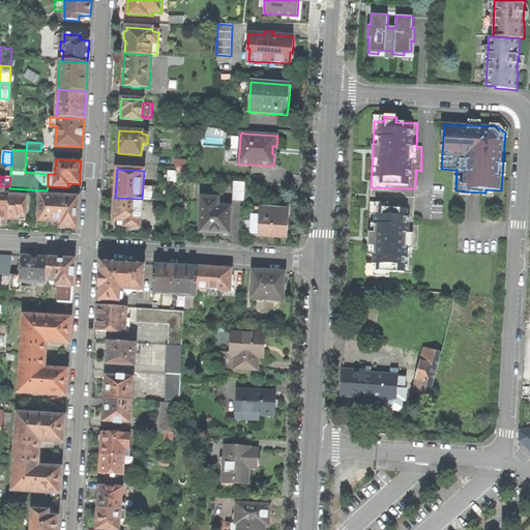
[(234,200),(244,200),(244,182),(235,182),(234,200)]
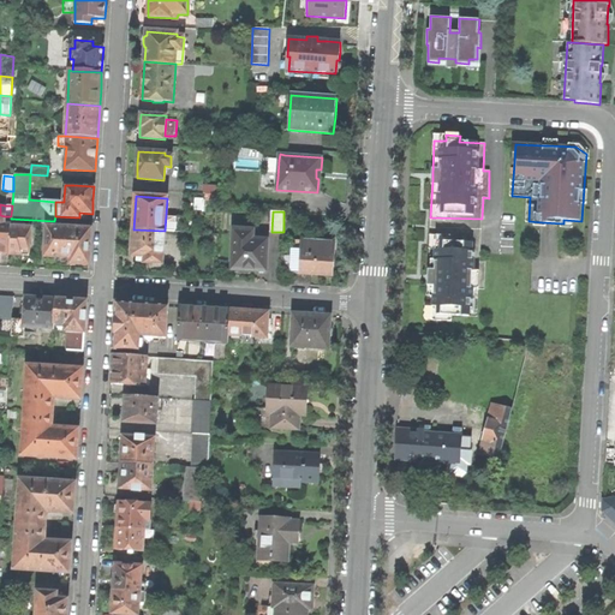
[(5,224),(5,216),(0,215),(0,254),(4,254),(9,255),(11,226),(11,225),(5,224)]
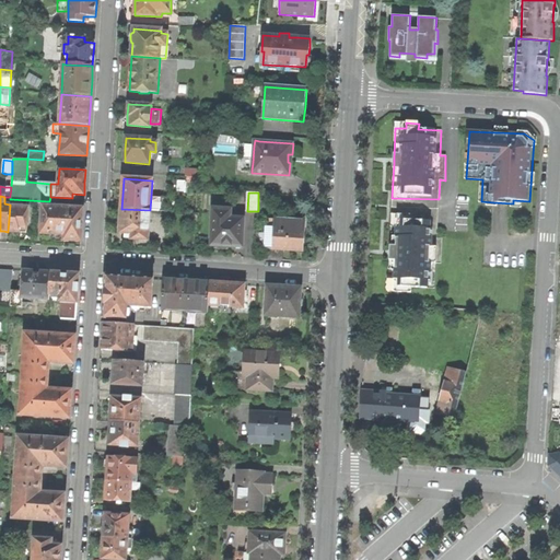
[(151,196),(150,210),(165,211),(166,197),(151,196)]
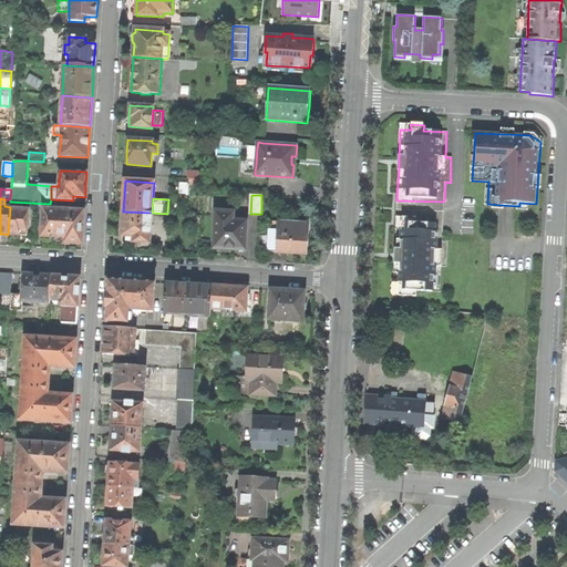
[(444,202),(397,200),(395,239),(394,260),(393,290),(403,290),(403,296),(416,296),(416,290),(440,291),(441,267),(446,267),(447,241),(442,241),(443,234),(444,202)]
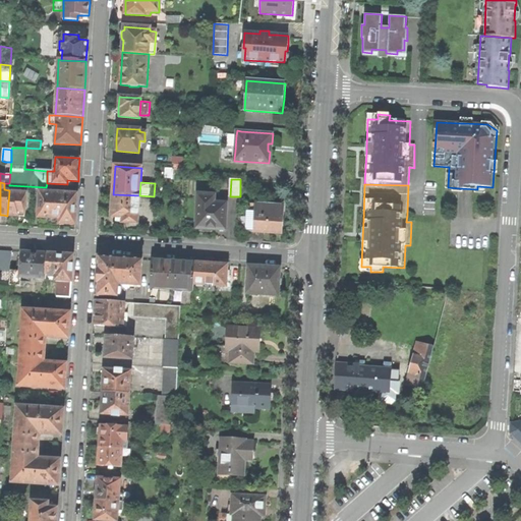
[(9,191),(7,216),(16,216),(24,217),(25,193),(9,191)]
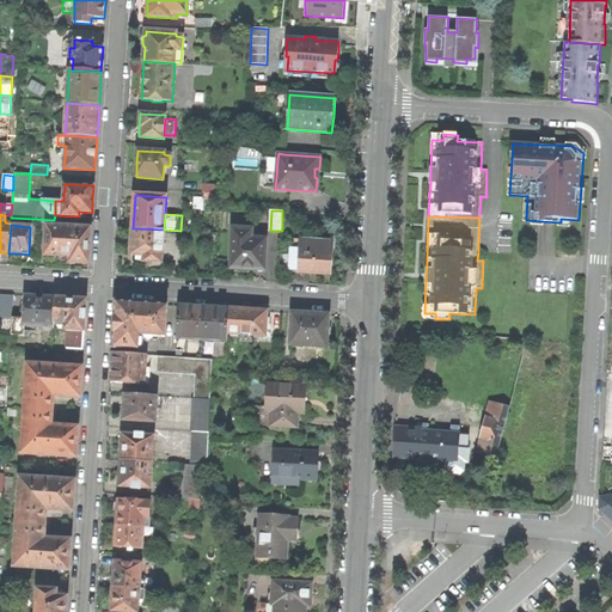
[(71,263),(89,264),(90,246),(91,228),(47,226),(46,256),(71,257),(71,263)]
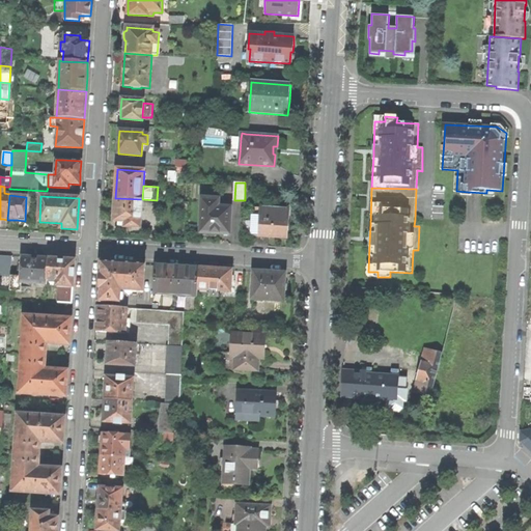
[(142,199),(115,198),(114,210),(114,221),(119,221),(119,227),(140,228),(142,199)]
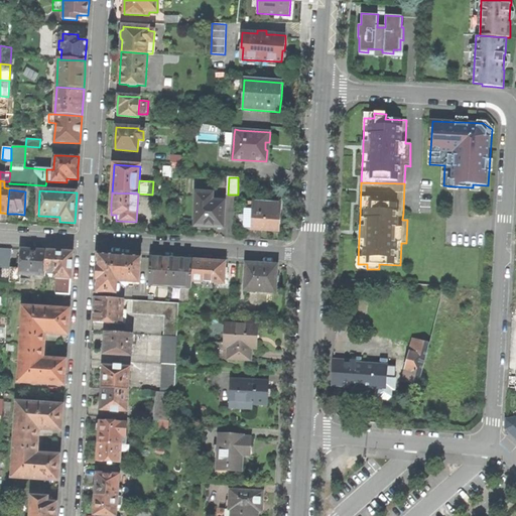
[(208,226),(223,227),(224,202),(207,201),(207,194),(197,194),(195,226),(208,226)]
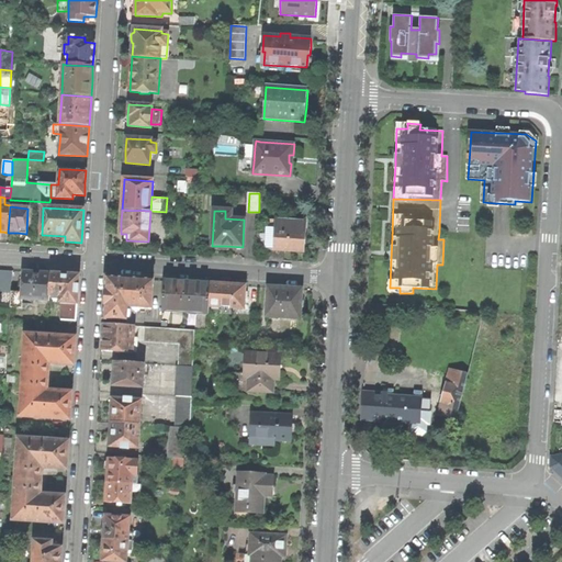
[(305,222),(276,220),(274,227),(273,249),(280,249),(284,250),(303,251),(305,222)]
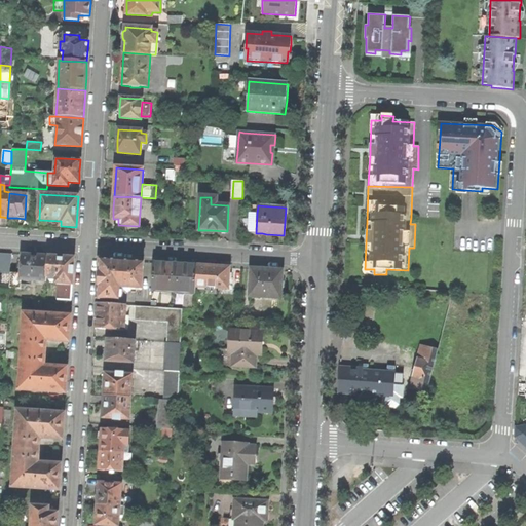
[(257,213),(249,212),(248,233),(256,233),(257,213)]
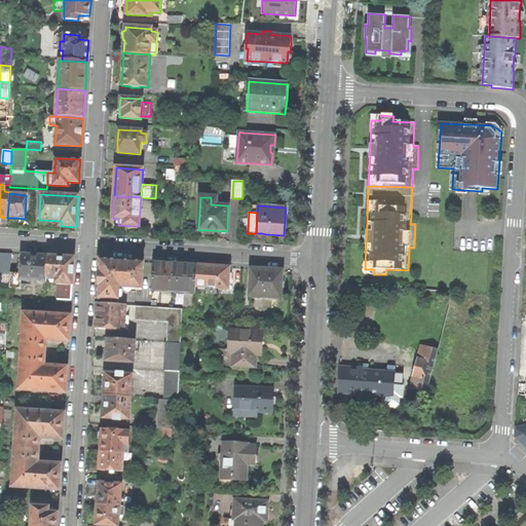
[(0,269),(2,269),(10,270),(11,254),(0,253),(0,269)]
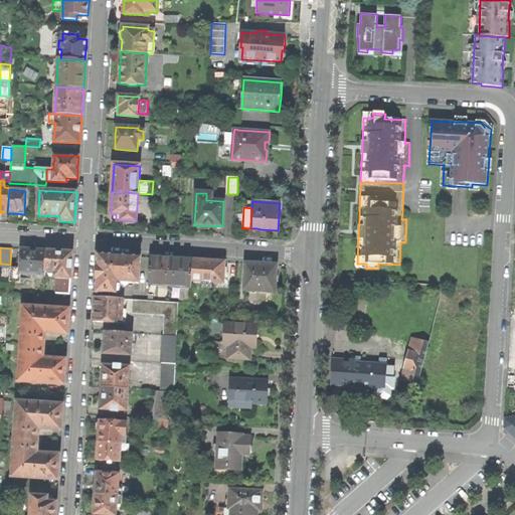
[(20,274),(20,275),(45,276),(45,272),(46,250),(32,249),(21,249),(21,259),(20,259),(20,266),(20,268),(20,274)]
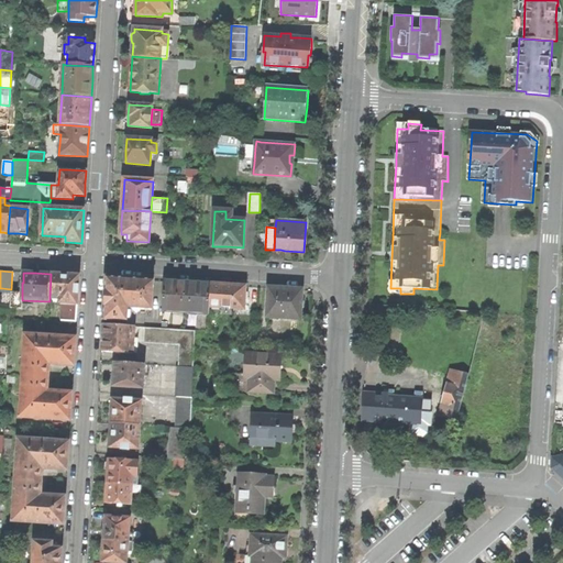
[(59,304),(63,304),(77,305),(78,295),(79,290),(79,286),(78,286),(79,276),(51,274),(50,297),(61,297),(59,304)]
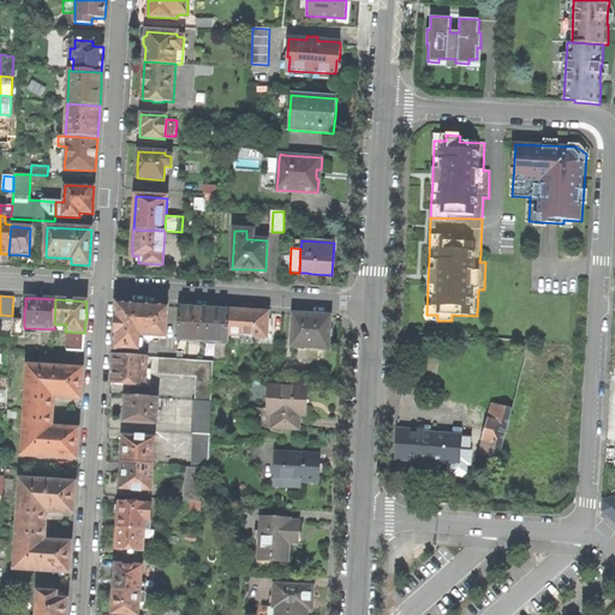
[(115,327),(114,348),(139,351),(139,336),(166,338),(168,306),(117,304),(115,327)]
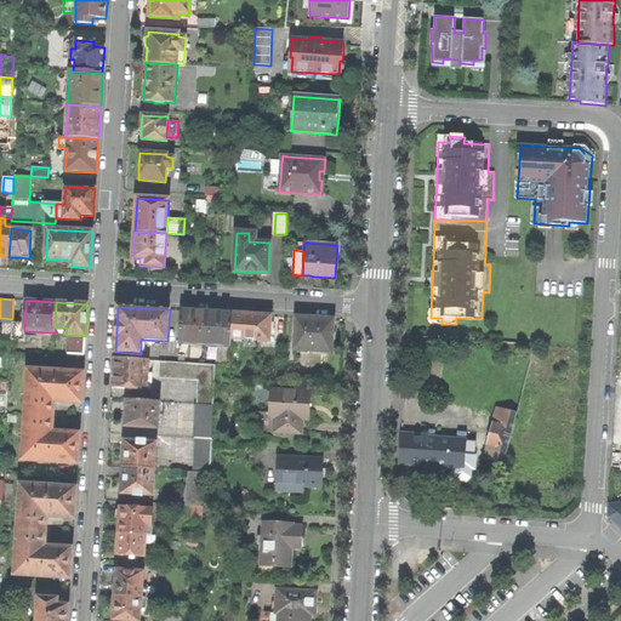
[(181,311),(180,341),(231,345),(232,339),(233,314),(206,312),(181,311)]
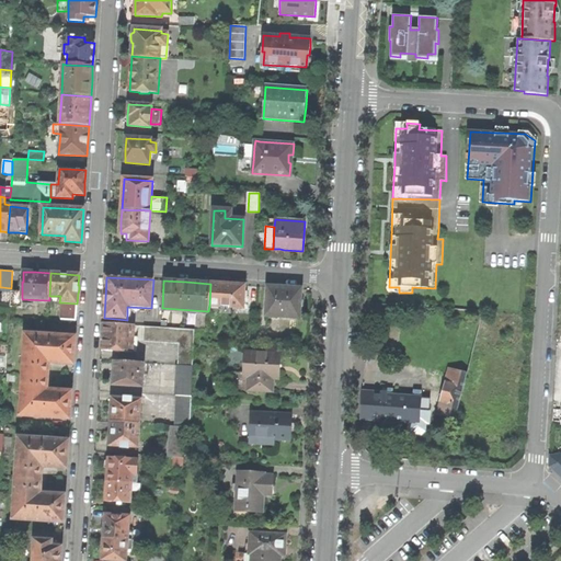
[(226,285),(210,284),(209,306),(243,308),(244,286),(226,285)]
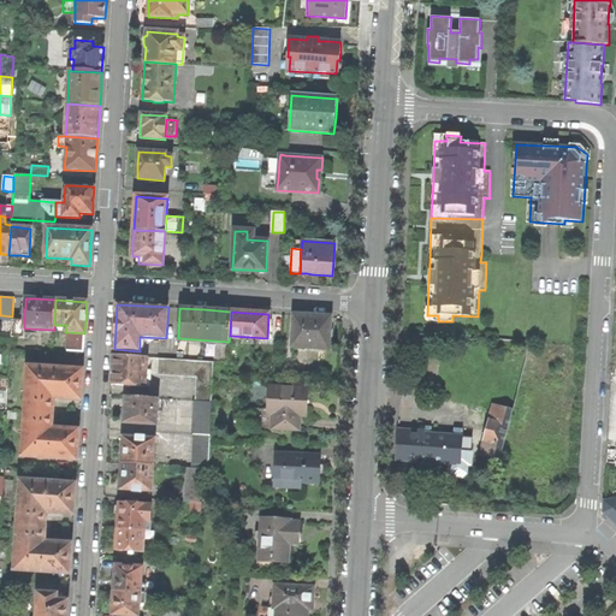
[(12,320),(12,317),(3,315),(3,329),(12,329),(12,320)]
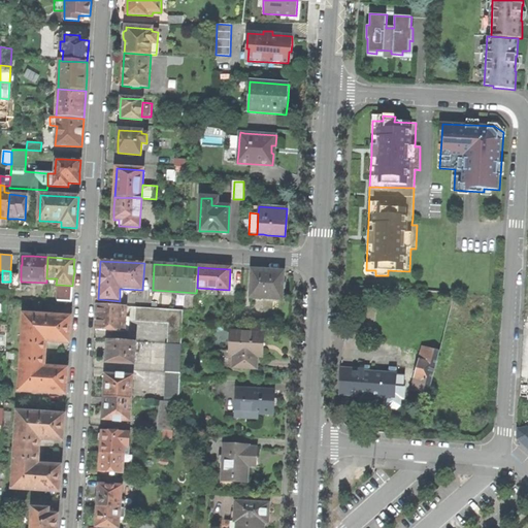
[(267,271),(253,270),(252,297),(274,298),(282,298),(282,294),(283,272),(267,271)]
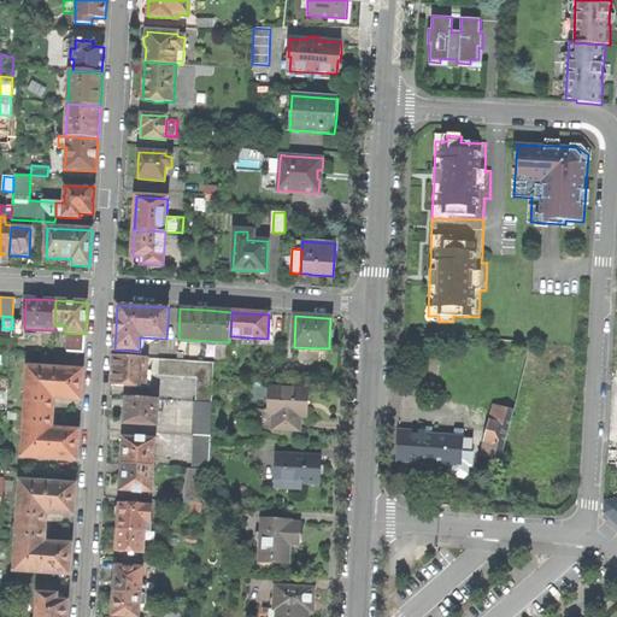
[(24,338),(24,329),(24,328),(24,321),(12,321),(12,329),(12,333),(11,338),(24,338)]
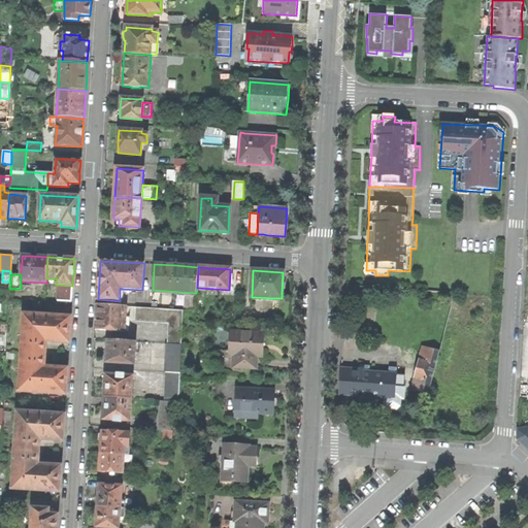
[(72,286),(59,285),(58,301),(71,302),(72,286)]
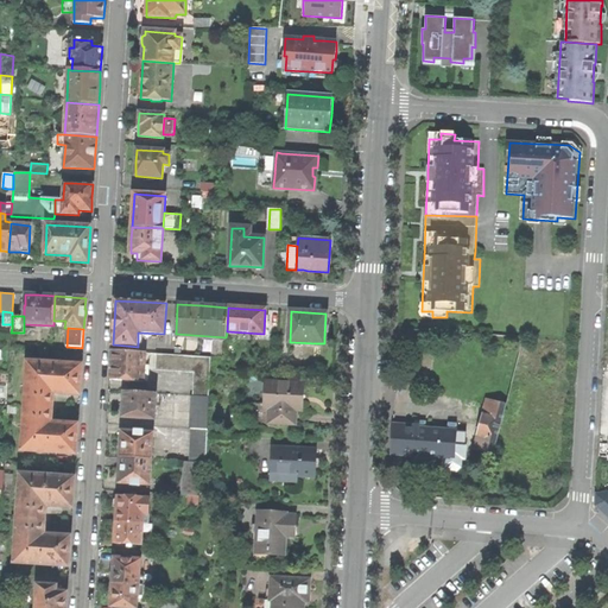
[(146,353),(112,350),(112,365),(111,380),(144,382),(144,381),(146,381),(147,366),(145,366),(146,353)]
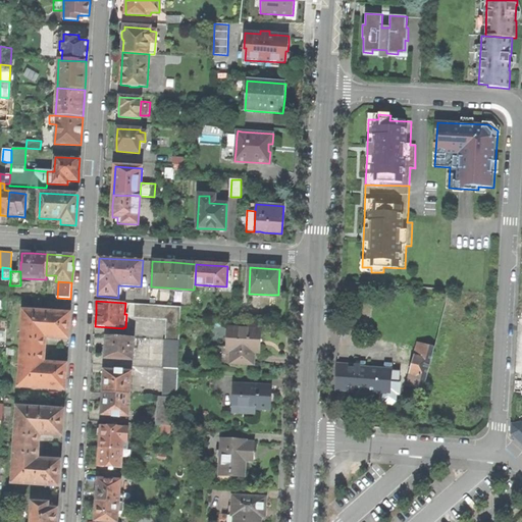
[(180,307),(134,304),(134,317),(167,320),(165,340),(179,341),(180,317),(180,307)]
